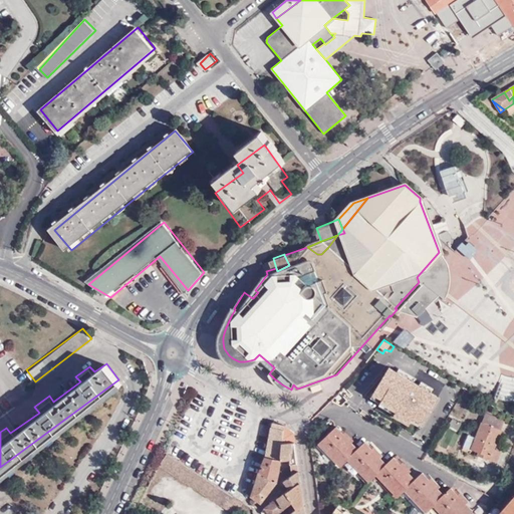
[(387,407),(390,407),(402,410),(403,405),(413,408),(418,387),(403,382),(399,381),(390,380),(386,379),(387,376),(375,373),(369,398),(377,400),(376,405),(387,407)]
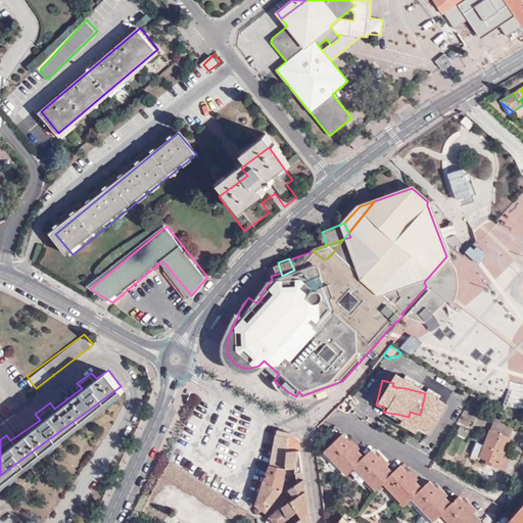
[(470,400),(472,396),(460,388),(458,392),(470,400)]
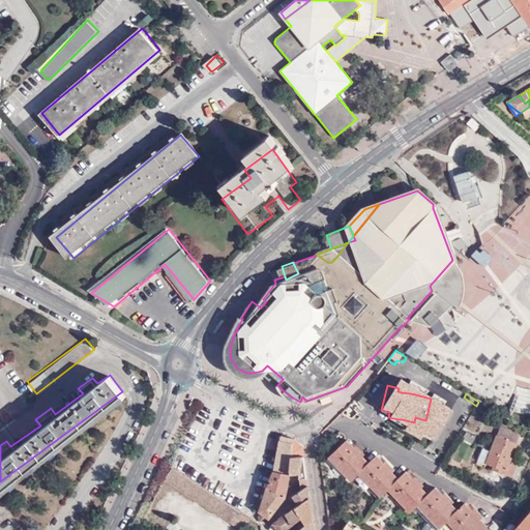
[(486,412),(489,408),(478,402),(476,406),(475,407),(486,412)]
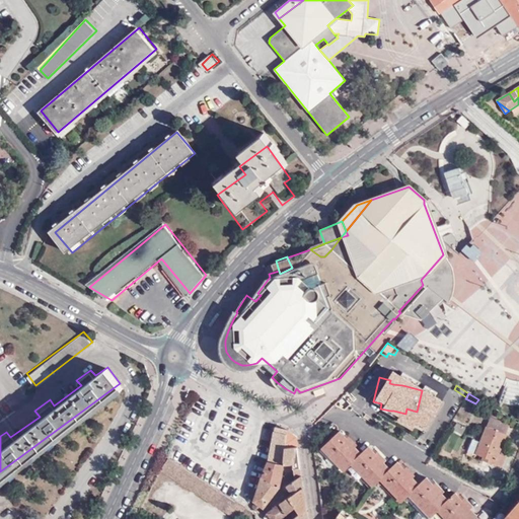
[(510,426),(490,417),(474,454),(482,457),(480,460),(501,468),(505,456),(499,454),(510,426)]
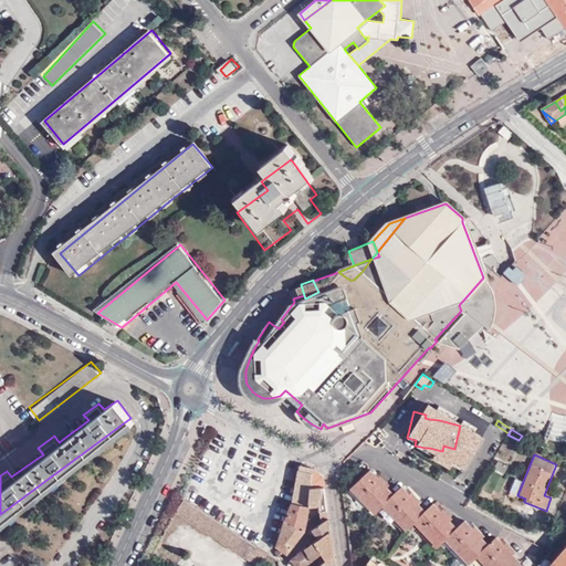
[(391,493),(385,485),(376,475),(369,468),(352,485),(374,510),(383,502),(406,527),(413,520),(437,546),(446,538),(470,564),(478,556),(486,565),(516,565),(521,563),(514,555),(505,545),(498,537),(489,546),(481,538),(472,528),(464,521),(457,527),(449,520),(440,511),(432,502),(423,510),(416,501),(408,493),(401,485),(391,493)]
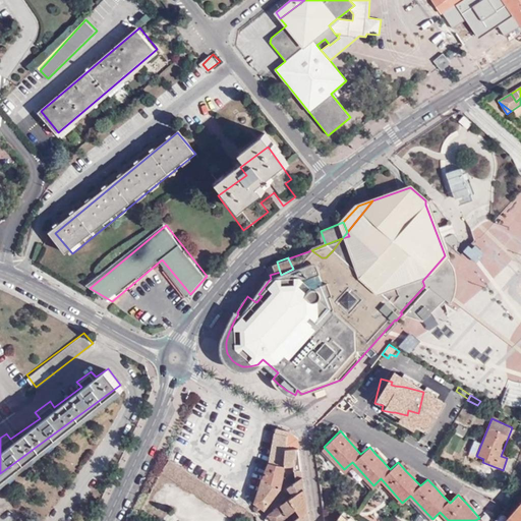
[(288,436),(286,448),(299,448),(298,438),(289,432),(288,436)]
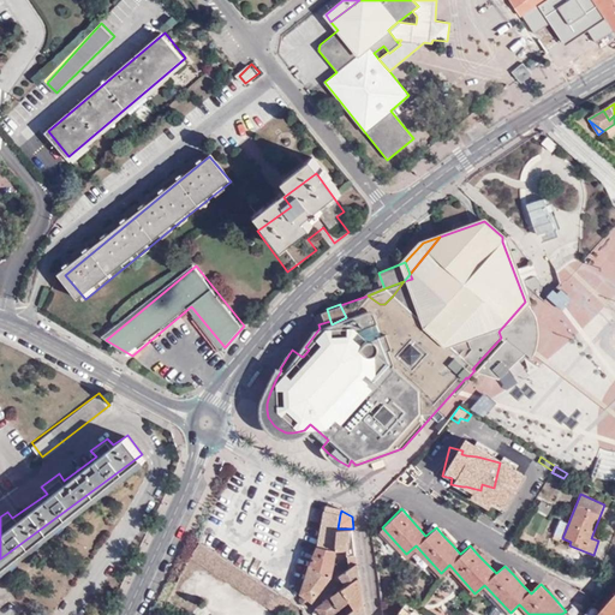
[(317,547),(335,550),(338,529),(340,514),(326,512),(317,547)]
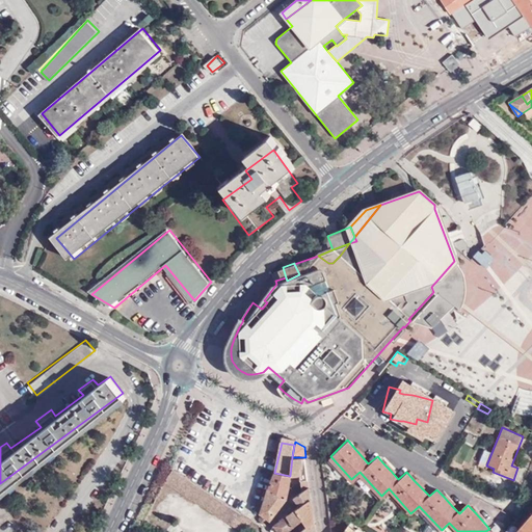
[(353,447),(362,456),(366,453),(355,444),(353,447)]
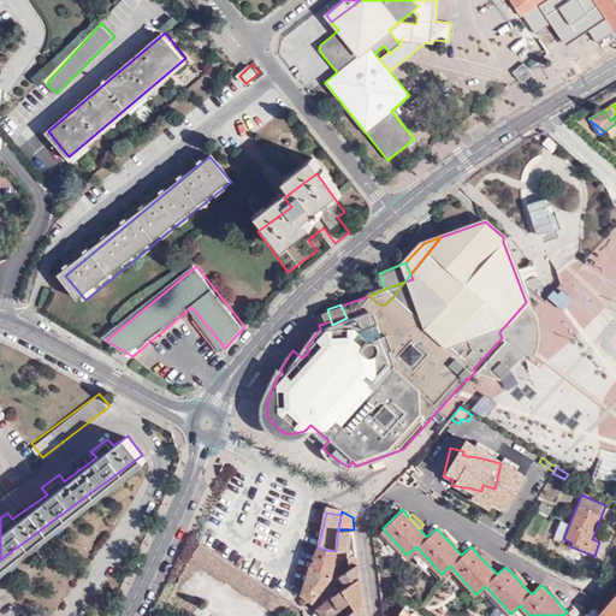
[(338,529),(336,551),(348,550),(349,555),(357,554),(354,529),(338,529)]
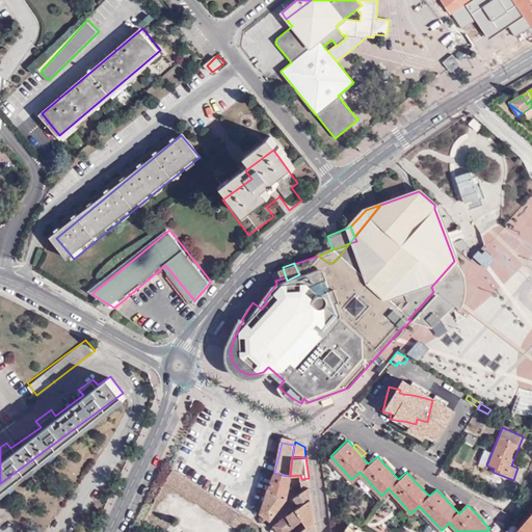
[(387,460),(383,463),(391,471),(393,468),(387,460)]
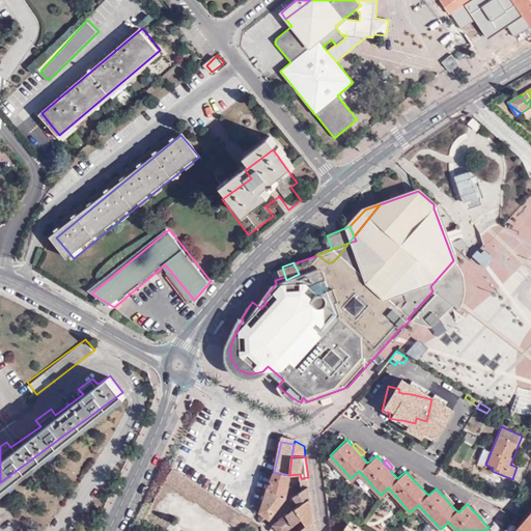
[(243,530),(250,521),(175,472),(170,468),(164,480),(241,530),(243,530)]
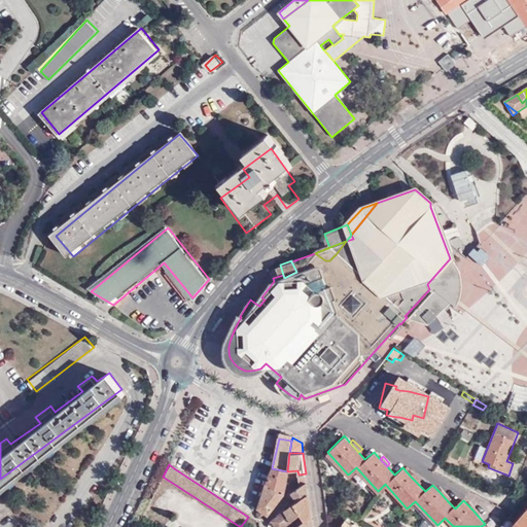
[(268,484),(284,493),(285,491),(287,471),(272,468),(268,484)]
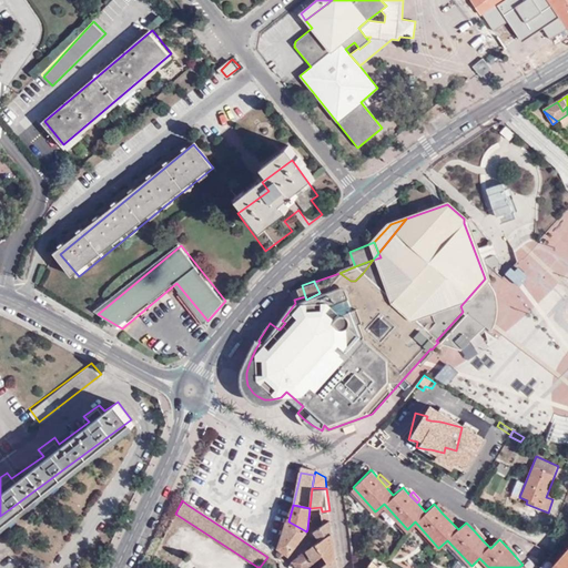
[(444,509),(442,513),(450,521),(454,519),(444,509)]
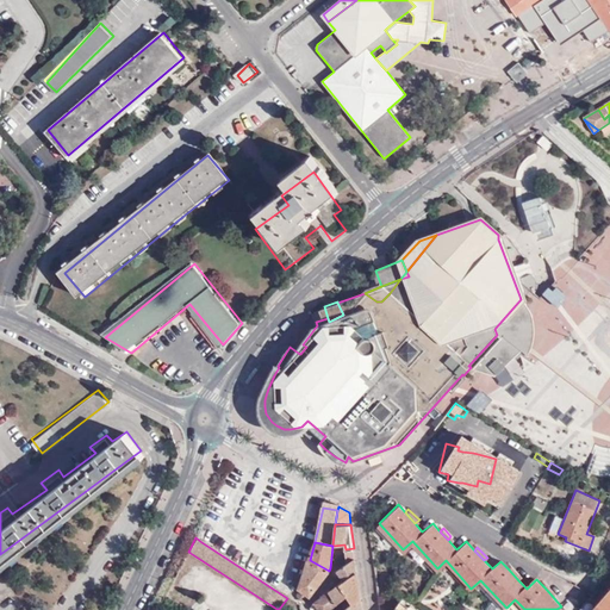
[(354,548),(346,549),(347,562),(338,570),(343,580),(356,570),(354,548)]
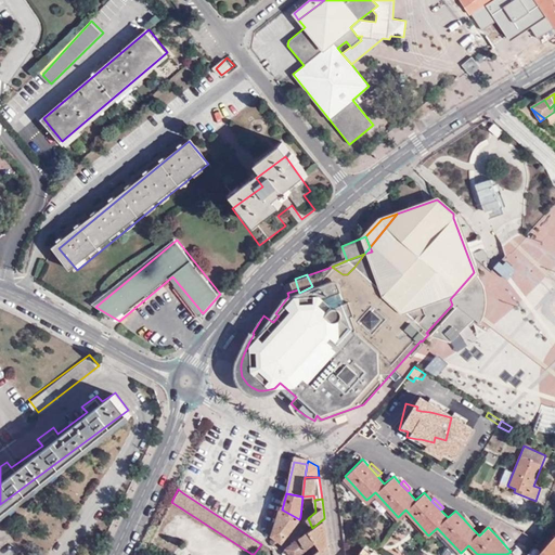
[(282,542),(299,519),(282,510),(281,508),(272,534),(269,542),(271,545),(275,549),(282,542)]
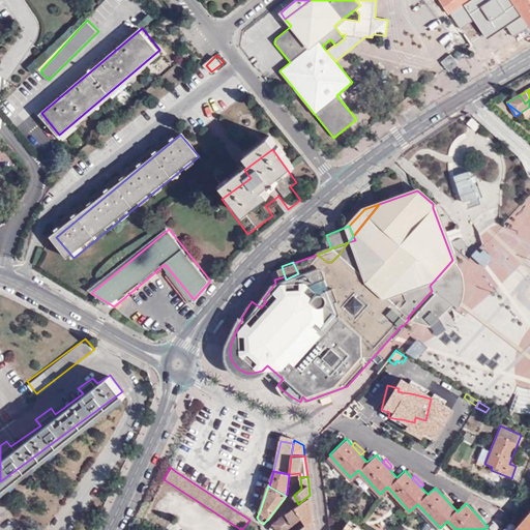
[(445,492),(442,495),(450,504),(453,501),(445,492)]
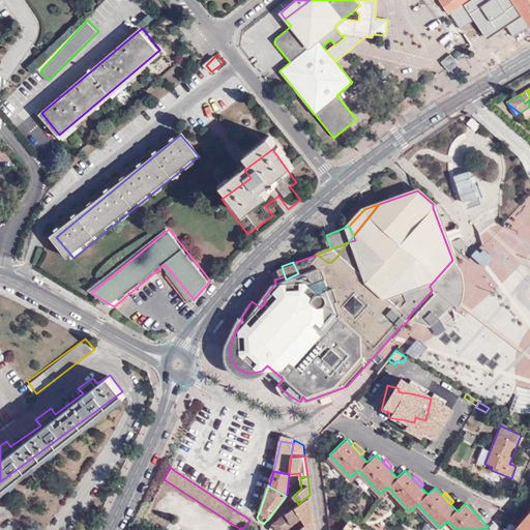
[(310,495),(298,504),(287,513),(295,524),(302,518),(306,524),(313,520),(310,495)]
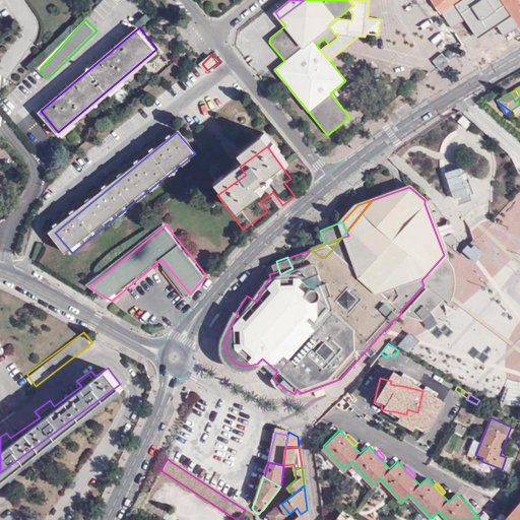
[(464,501),(472,510),(474,508),(466,499),(464,501)]
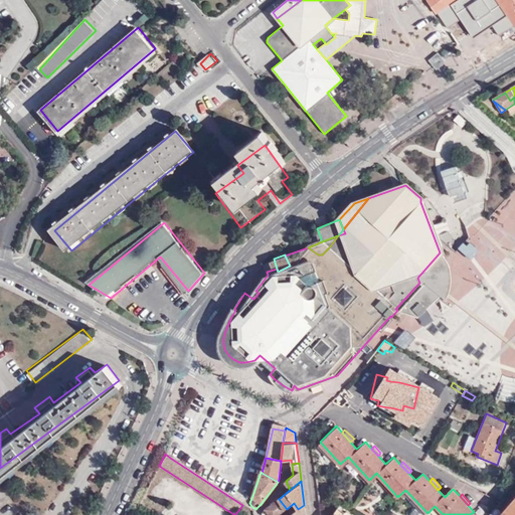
[(514,514),(514,498),(501,514),(514,514)]
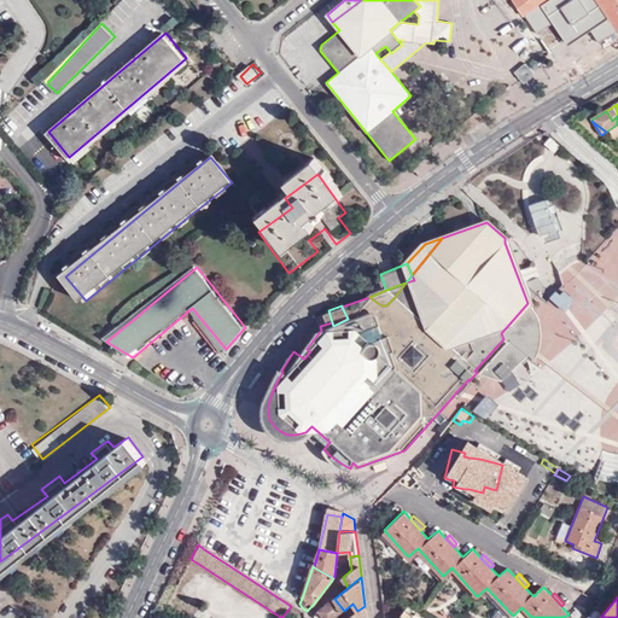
[(332,617),(344,611),(334,599),(320,611),(324,614),(326,617),(332,617)]
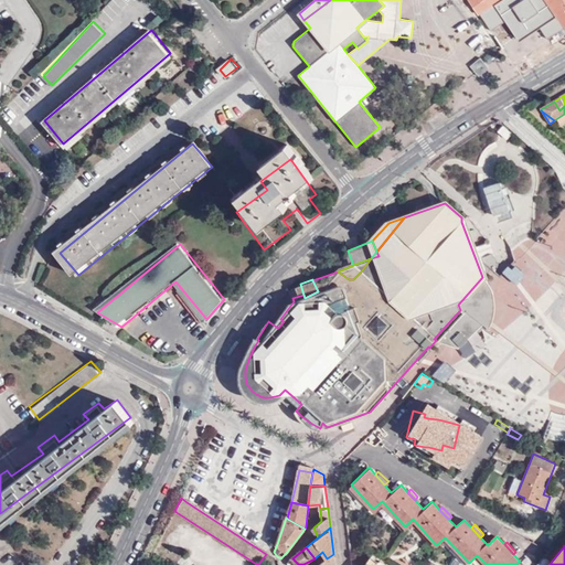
[(334,564),(333,554),(327,558),(328,560),(319,564),(334,564)]
